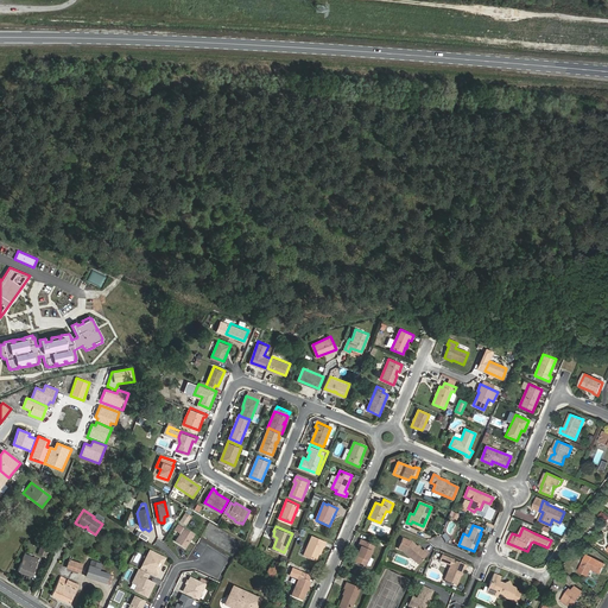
[(185,542),(181,550),(191,556),(200,542),(188,536),(185,542)]
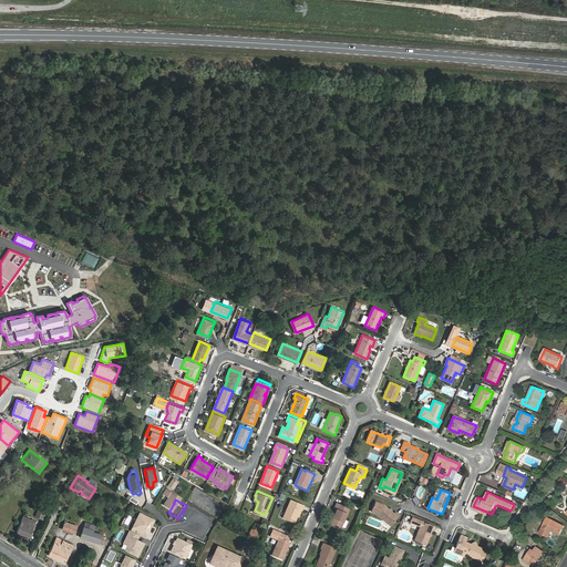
[(302,511),(305,505),(291,500),(284,518),(295,523),(300,509),(302,511)]
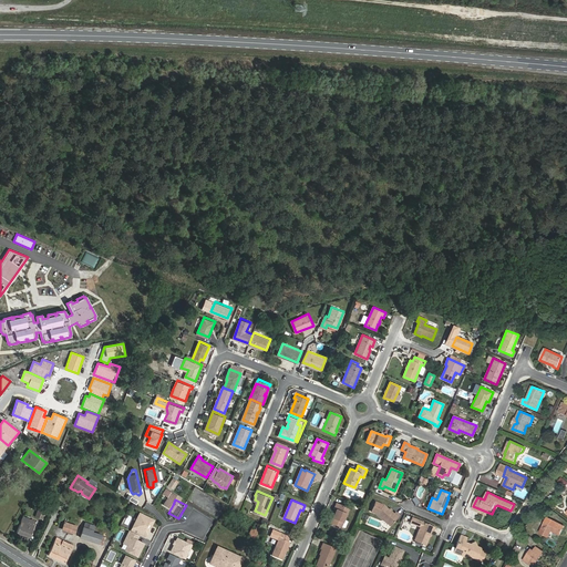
[(395,512),(393,514),(383,505),(375,501),(371,512),(377,514),(391,526),(400,516),(395,512)]
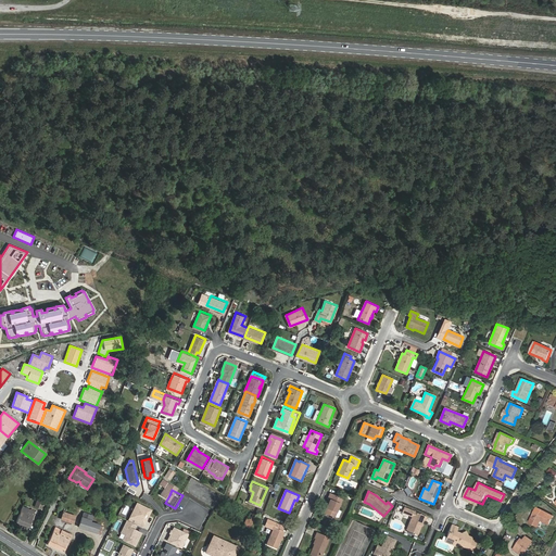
[(325,513),(335,517),(342,498),(330,494),(328,500),(329,500),(325,513)]
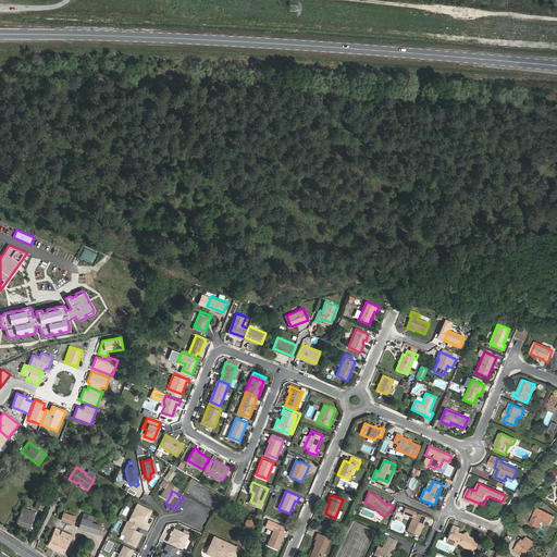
[(151,511),(138,504),(131,517),(138,521),(136,524),(143,528),(147,520),(144,518),(144,517),(145,515),(146,515),(149,516),(151,511)]
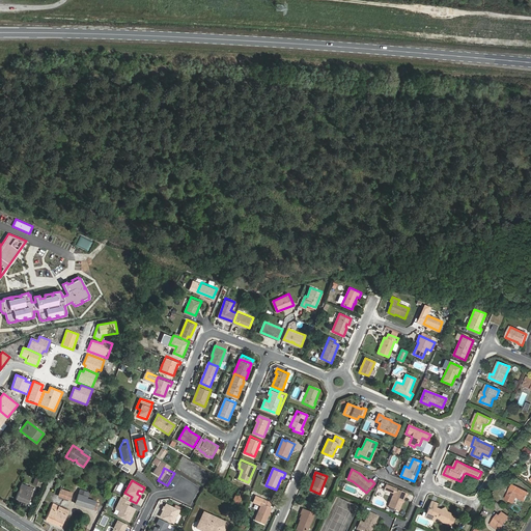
[(22,483),(16,499),(28,503),(33,488),(22,483)]
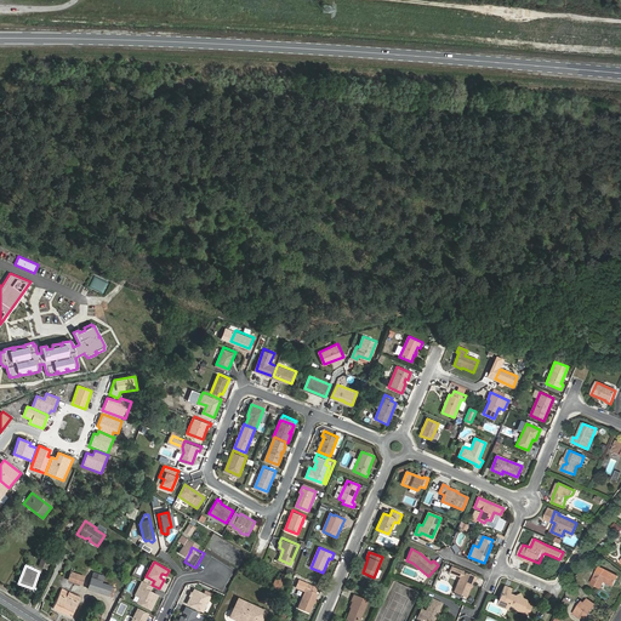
[(474,582),(477,577),(463,571),(451,567),(449,573),(461,577),(454,592),(466,597),(473,581),(474,582)]
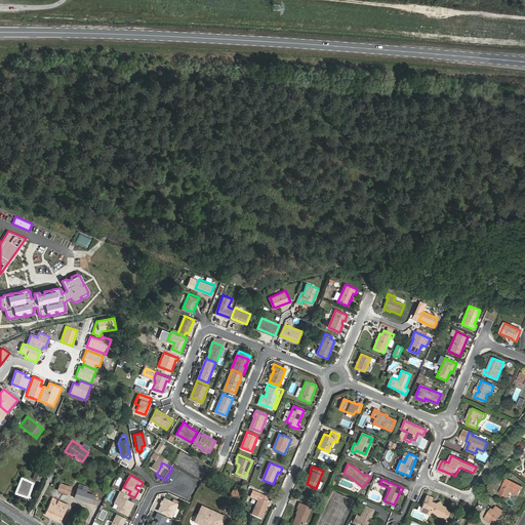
[(519,494),(523,487),(507,479),(499,493),(508,497),(511,490),(519,494)]
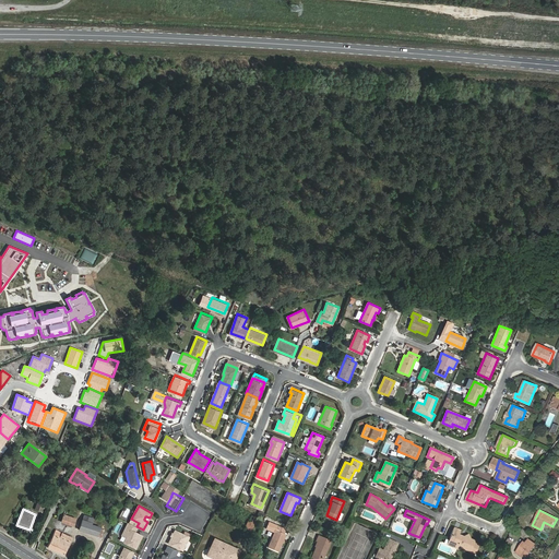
[(75,519),(63,515),(61,522),(73,526),(75,519)]
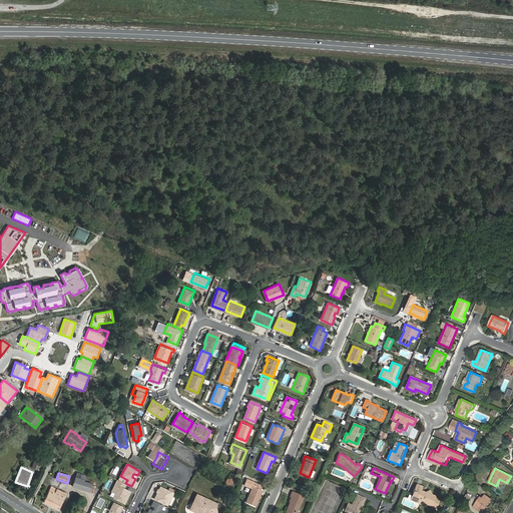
[(231,479),(228,478),(225,486),(231,488),(236,475),(233,474),(231,479)]
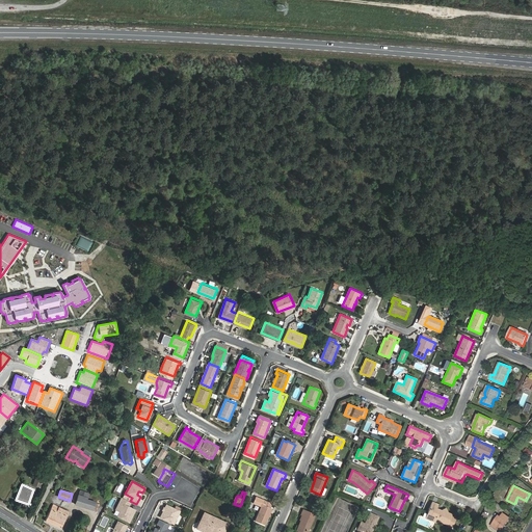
[(87,500),(87,499),(78,496),(75,505),(85,508),(87,500)]
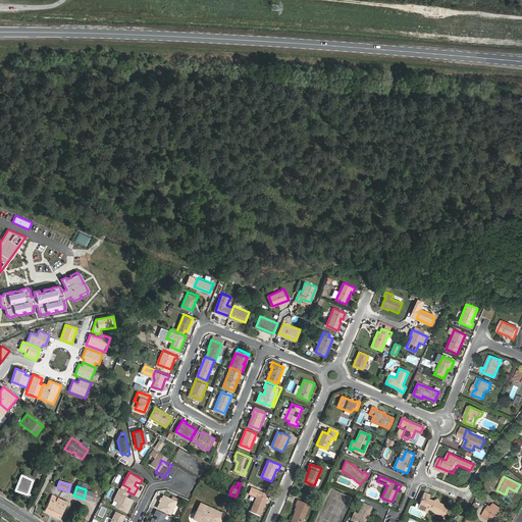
[(123,496),(126,491),(119,487),(113,499),(117,501),(115,506),(125,512),(132,500),(125,497),(123,496)]
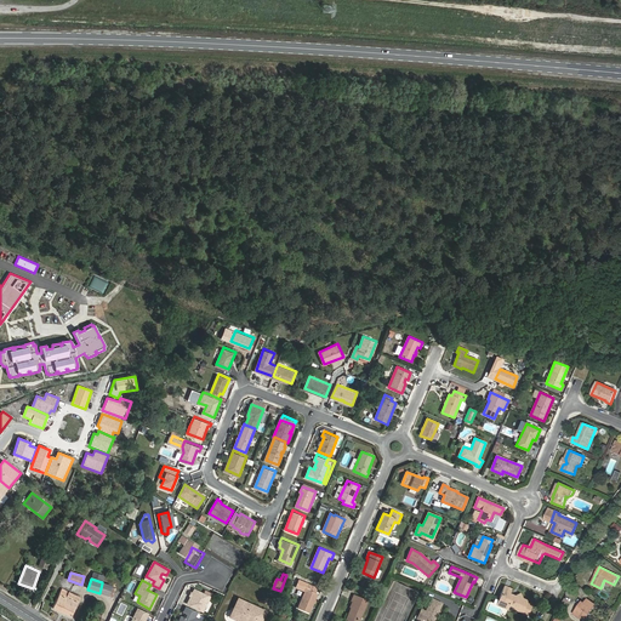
[(120,591),(102,584),(100,593),(118,599),(120,591)]
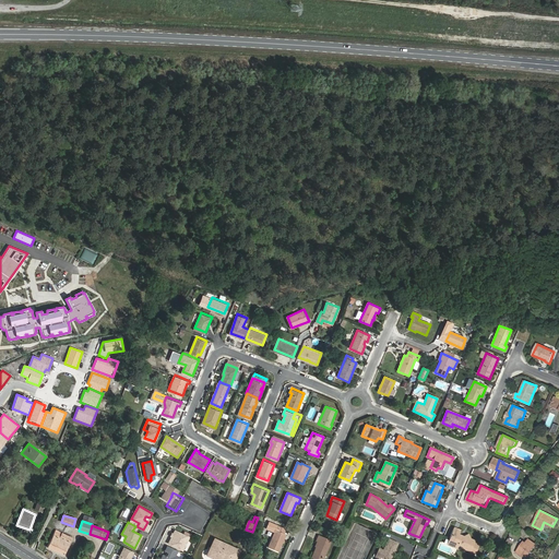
[(285,534),(284,534),(285,530),(277,525),(269,547),(278,551),(285,534)]
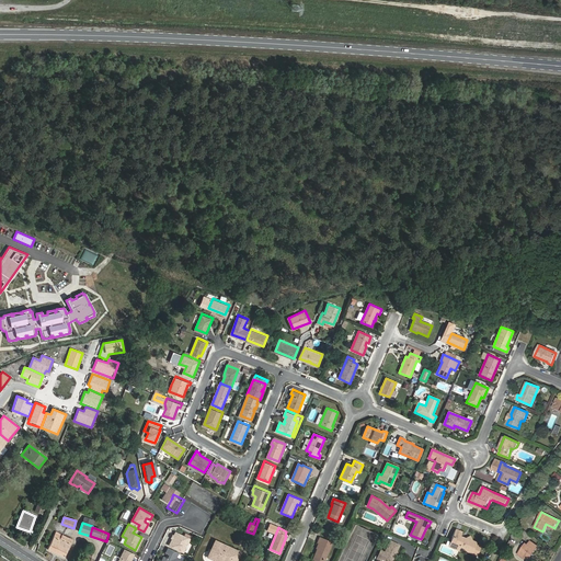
[(477,556),(480,546),(476,544),(476,542),(472,540),(470,536),(465,538),(459,537),(461,531),(456,529),(450,542),(454,544),(454,546),(453,548),(458,550),(460,547),(465,549),(465,550),(477,556)]
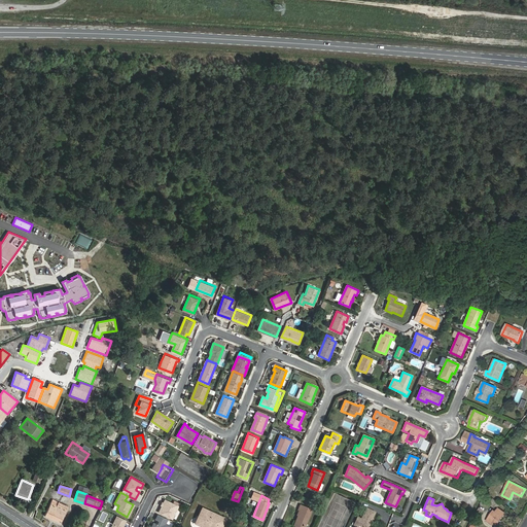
[(60,523),(66,512),(68,507),(53,499),(44,516),(60,523)]
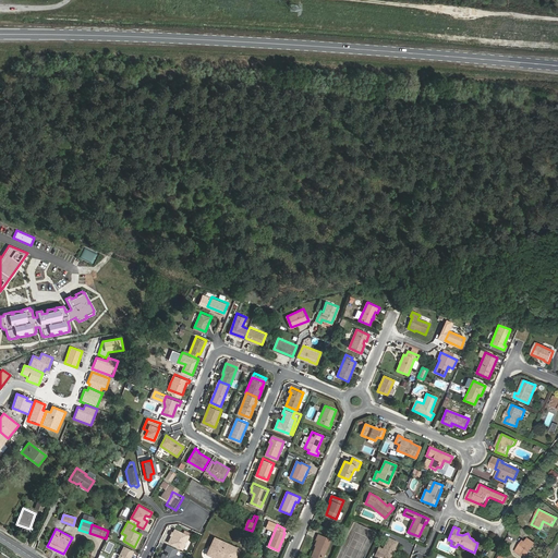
[(189,535),(176,529),(173,532),(172,534),(169,541),(182,548),(189,535)]
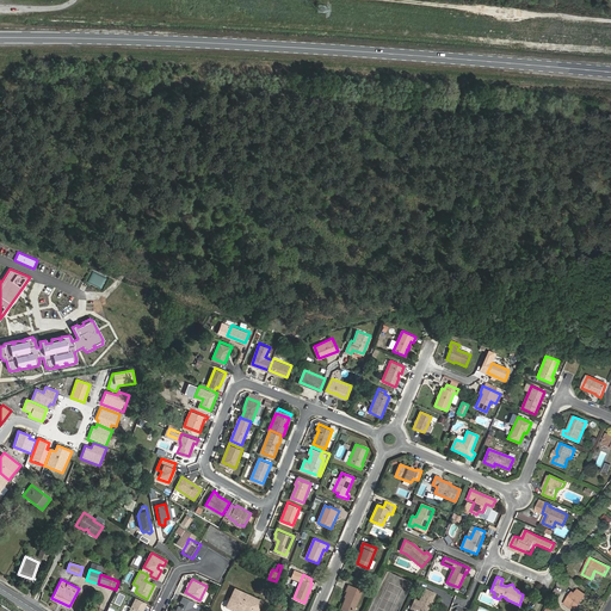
[(353,610),(362,591),(349,585),(346,592),(344,598),(345,598),(343,605),(353,610)]
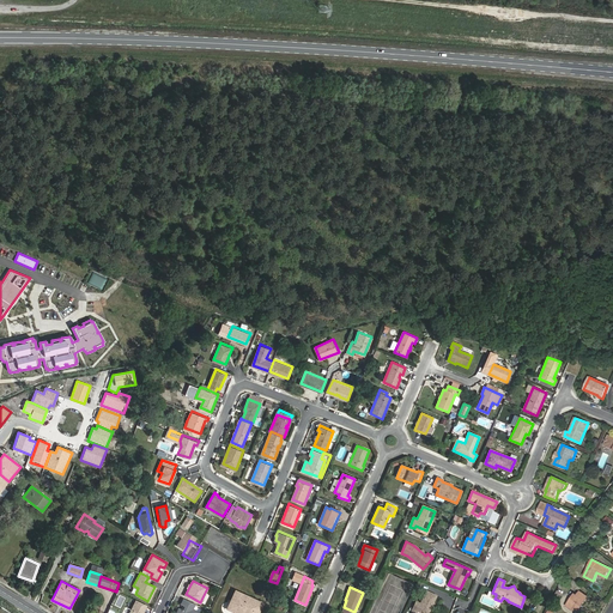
[(582,605),(588,596),(580,592),(577,595),(575,594),(566,606),(575,612),(580,604),(582,605)]
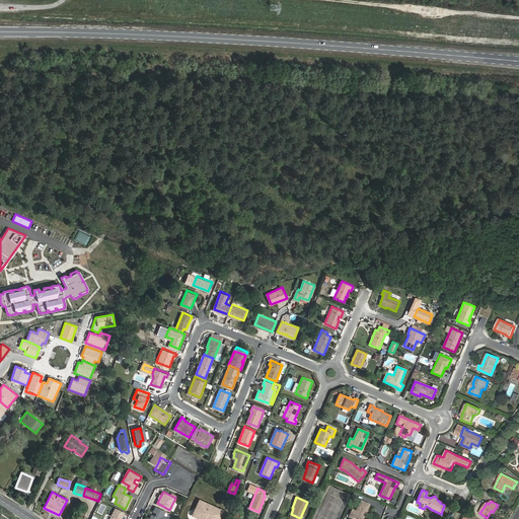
[(193,516),(198,518),(219,518),(222,513),(200,502),(193,516)]
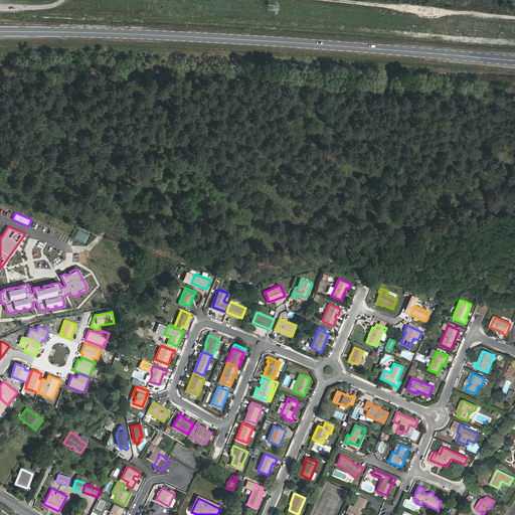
[(349,507),(346,514),(348,514),(350,514),(351,514),(352,514),(360,514),(366,501),(358,498),(353,508),(349,507)]
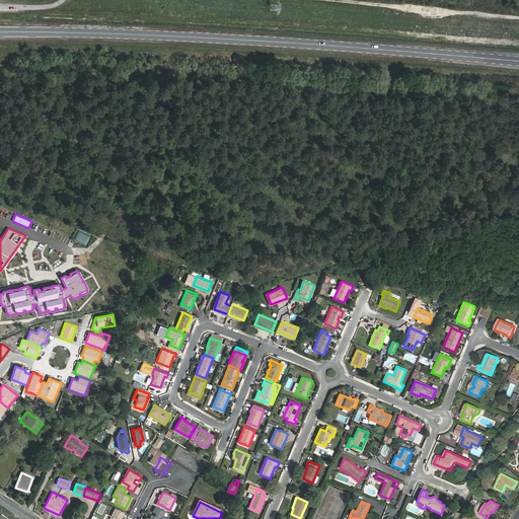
[(165,511),(156,506),(153,511),(157,512),(155,515),(152,513),(148,518),(170,518),(163,515),(165,511)]
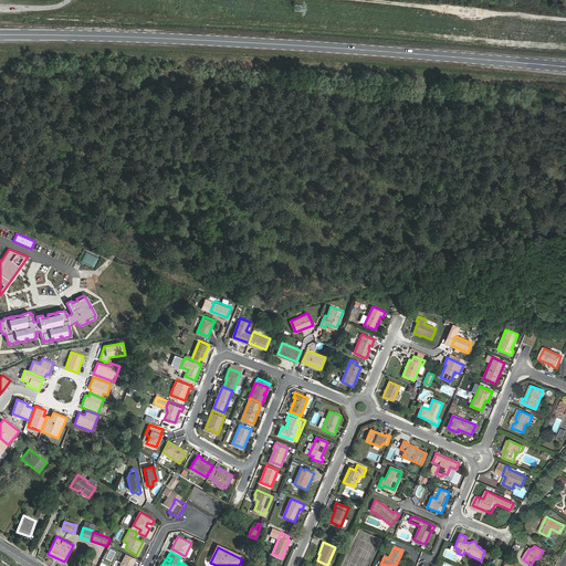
[(130,565),(135,558),(125,553),(117,565),(130,565)]
